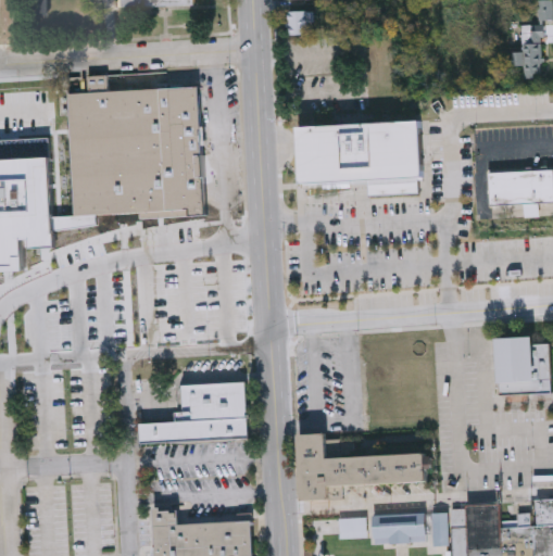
[(199,0),(114,0),(115,10),(199,8),(199,0)]
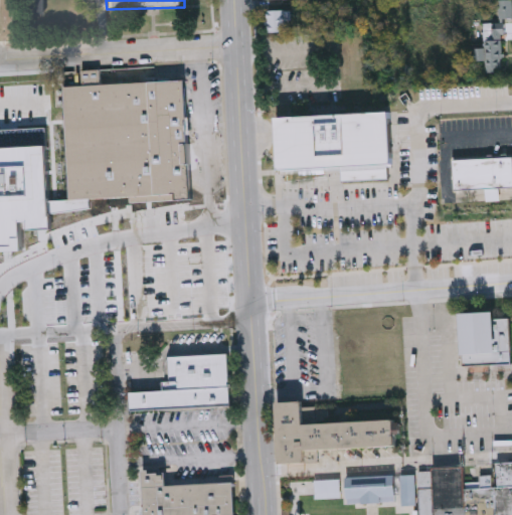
[(510,18),(508,2),(496,3),(498,19),(510,18)]
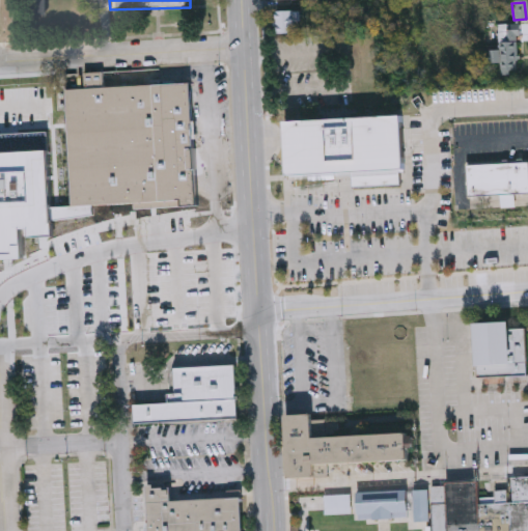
[(273,32),(273,10),(296,10),(296,32),(273,32)]
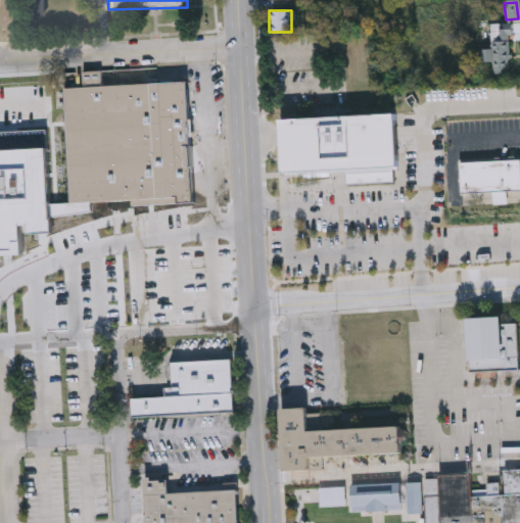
[(489,26),(489,50),(482,50),(482,64),(490,64),(491,74),(510,73),(510,25),(489,26)]
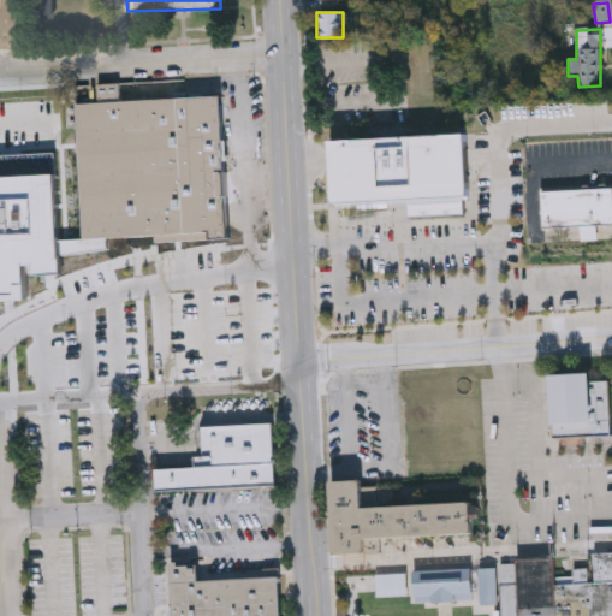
[(72,104),(218,95),(226,237),(122,243),(122,236),(81,238),(72,104)]
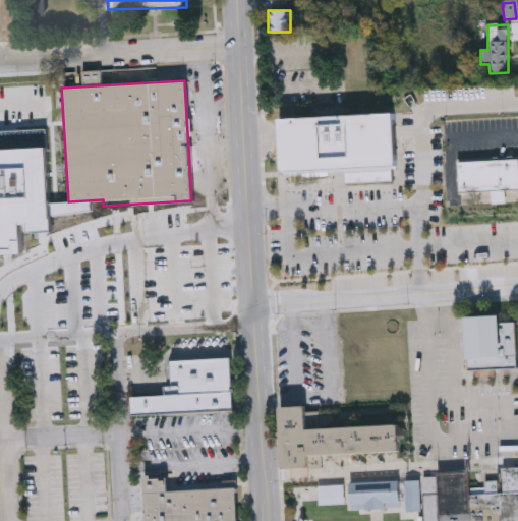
[(279,170),(276,117),(394,112),(396,165),(279,170)]
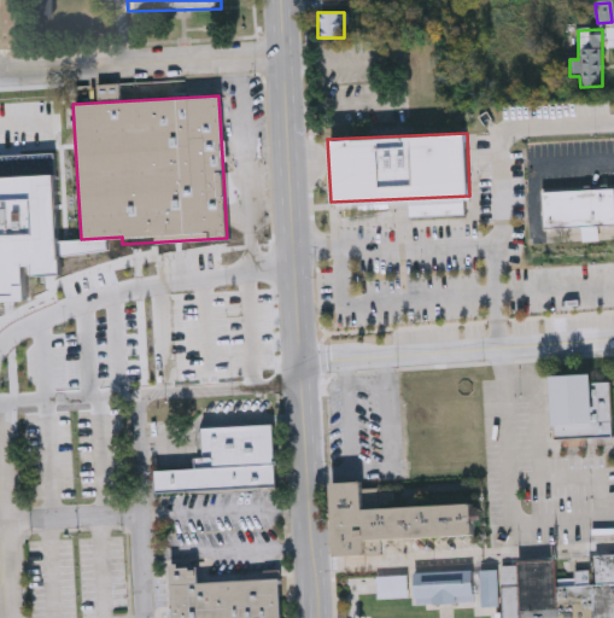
[(542,193),(542,231),(613,226),(613,208),(613,190),(542,193)]
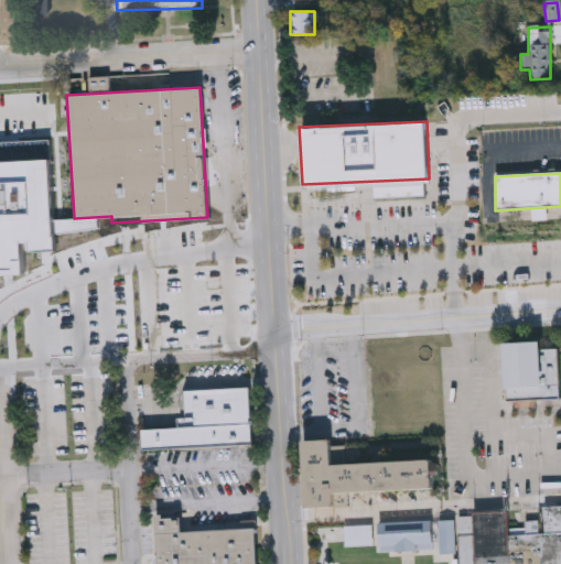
[(502,343),(541,340),(541,349),(557,348),(559,400),(505,402),(502,343)]
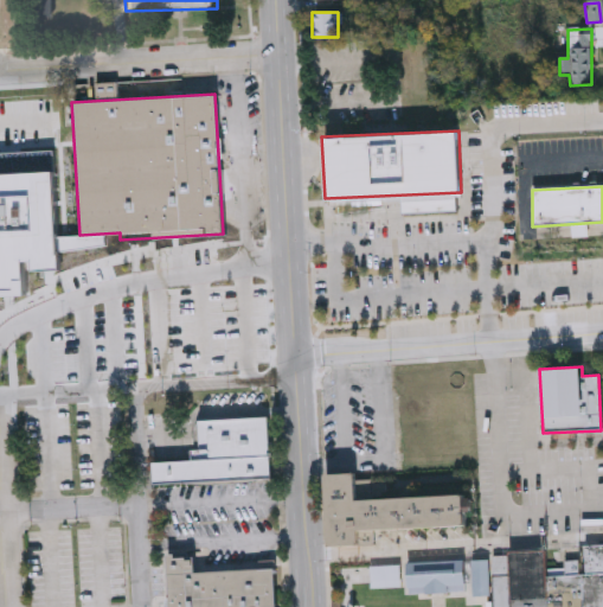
[(151,464),(192,461),(191,452),(197,452),(193,442),(192,435),(197,421),(268,417),(270,457),(270,479),(152,485),(151,464)]
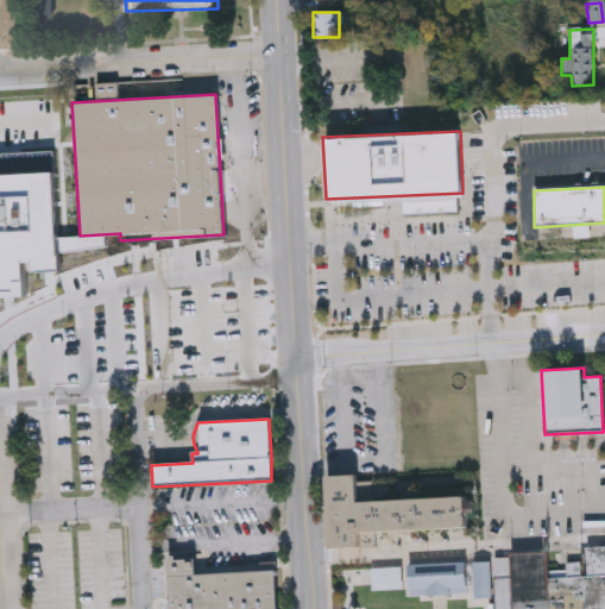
[(325,476),(355,475),(355,479),(370,479),(371,501),(464,496),(465,526),(372,531),(373,546),(328,548),(325,476)]
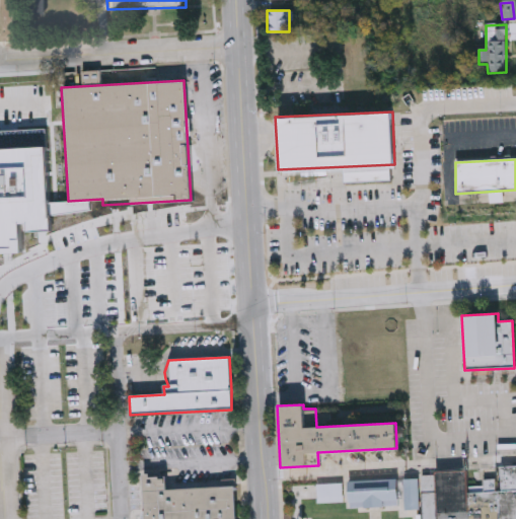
[(499,467),(515,466),(515,490),(500,491),(499,467)]
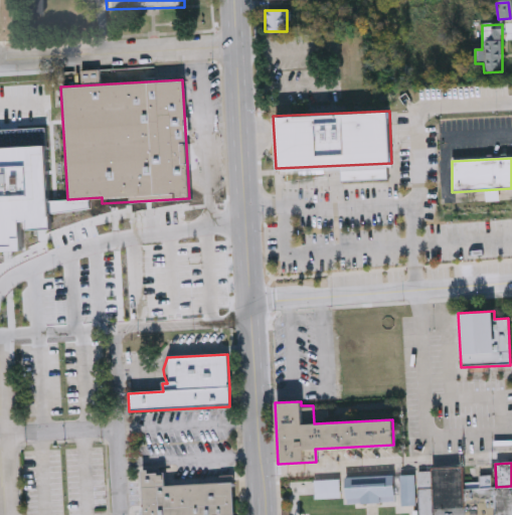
[(432,514),(431,472),(430,469),(461,467),(463,490),(464,514),(432,514)]
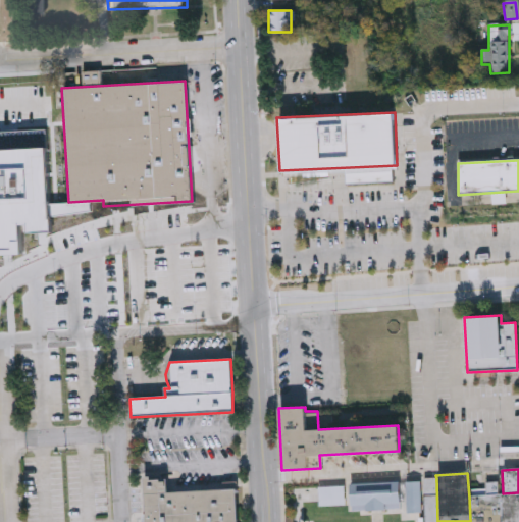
[(144,521),(236,521),(235,490),(165,493),(165,481),(159,481),(159,479),(149,480),(149,476),(142,476),(144,521)]
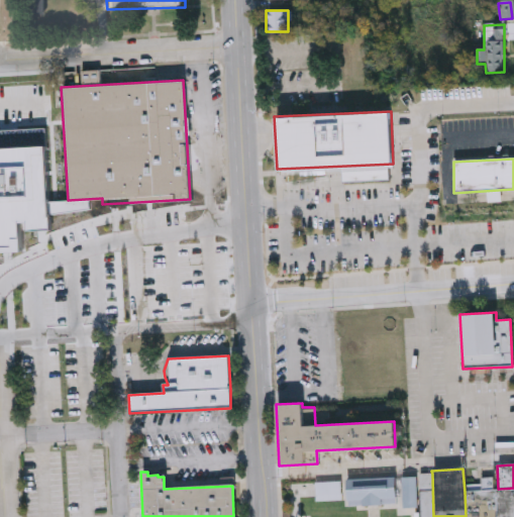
[(418,516),(433,516),(432,474),(416,475),(418,516)]
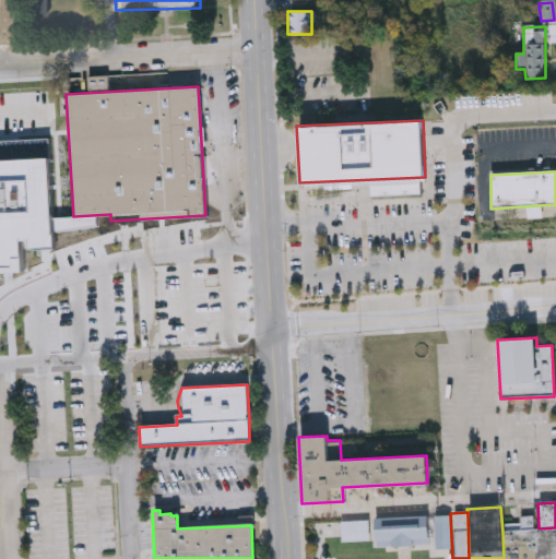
[(374,519),(375,542),(391,540),(391,547),(400,546),(411,546),(411,539),(427,539),(426,515),(374,519)]
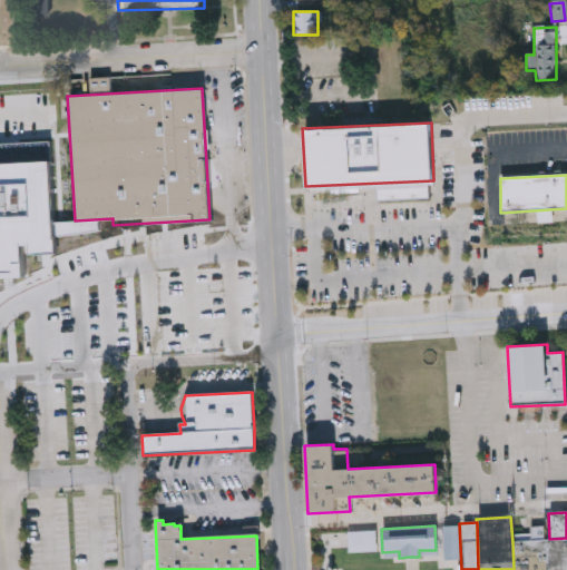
[(512,542),(514,569),(547,569),(546,540),(512,542)]
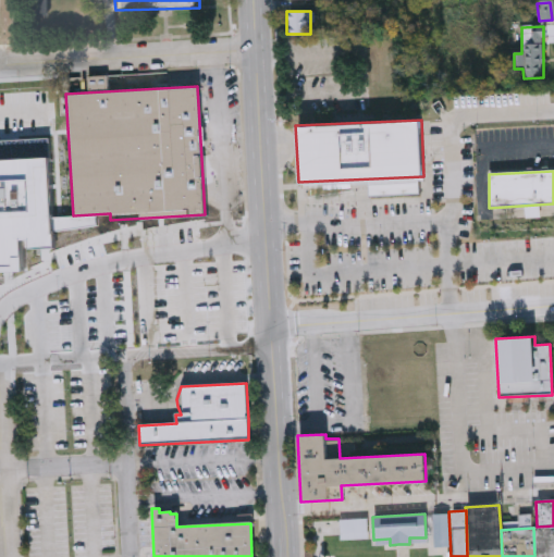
[(551,556),(550,528),(533,528),(534,556),(551,556)]
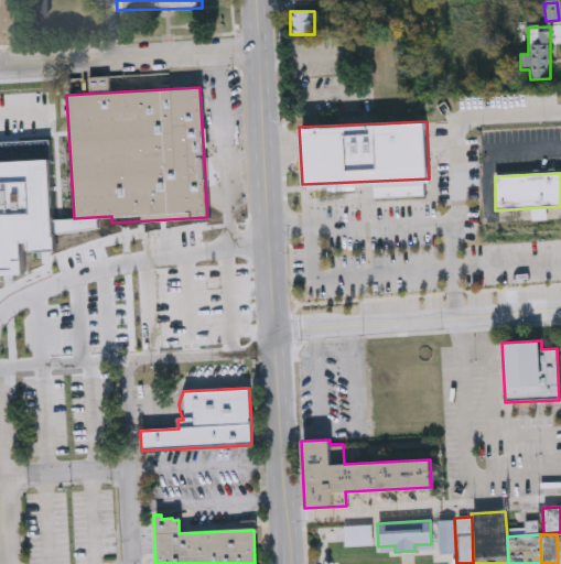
[(437,538),(438,555),(454,554),(453,537),(437,538)]
